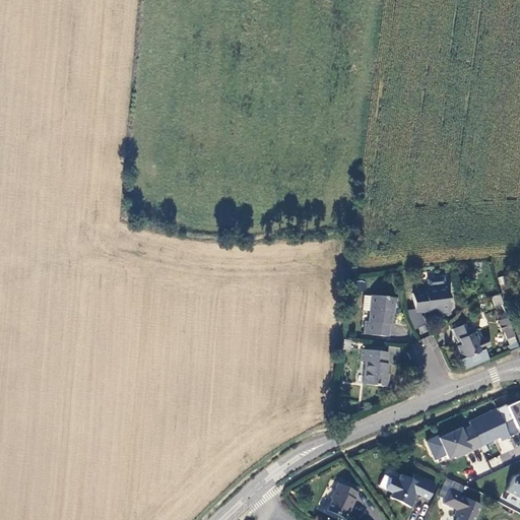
[(414,309),(415,313),(418,312),(428,311),(428,313),(437,312),(437,315),(447,314),(447,316),(451,315),(448,288),(446,288),(445,278),(435,279),(428,282),(429,290),(426,290),(426,293),(412,294),(414,309)]
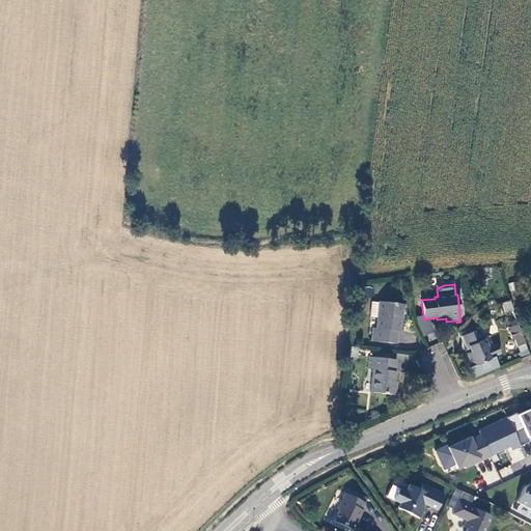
[(511,312),(507,301),(500,304),(504,314),(511,312)]
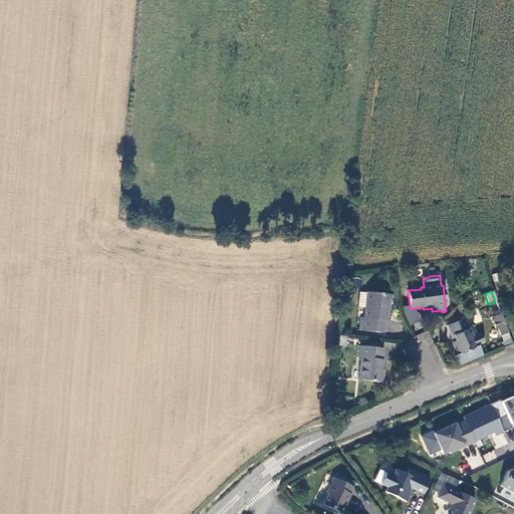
[(392,295),(367,293),(364,317),(362,318),(360,330),(384,333),(386,321),(387,320),(388,310),(389,310),(390,299),(392,300),(392,295)]
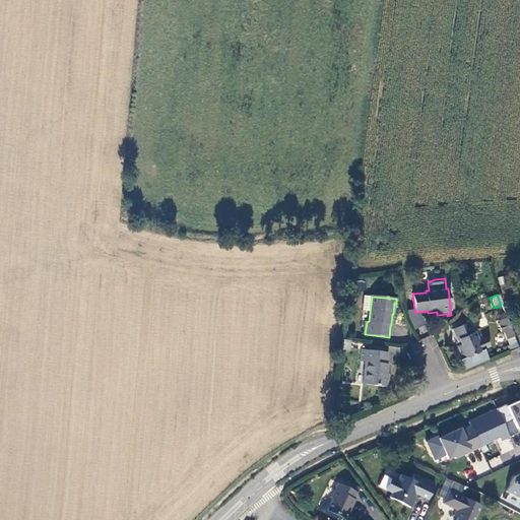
[(414,329),(425,324),(418,312),(415,313),(414,309),(407,310),(407,315),(414,329)]
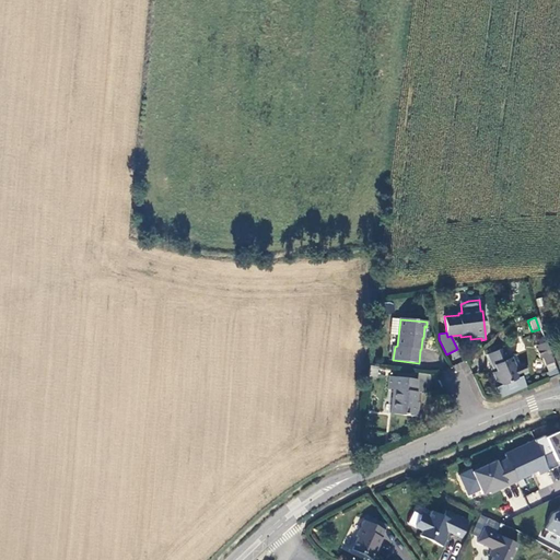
[(551,360),(544,341),(535,345),(543,363),(551,360)]
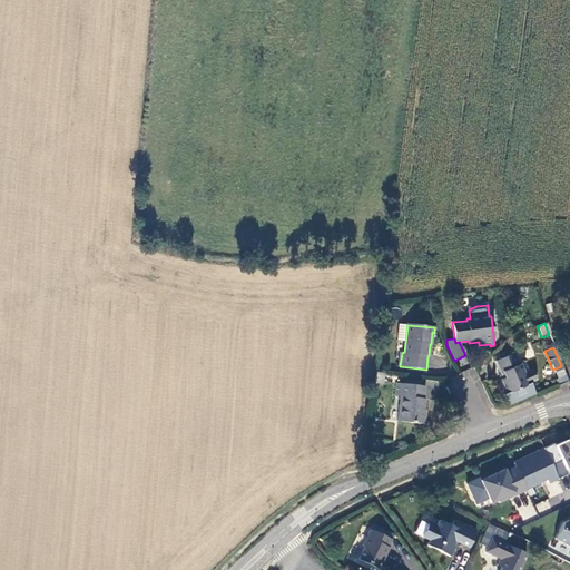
[(509,351),(498,355),(499,360),(495,361),(500,373),(502,372),(504,377),(500,380),(505,393),(502,394),(507,405),(534,394),(530,384),(529,384),(528,383),(536,381),(531,371),(524,374),(521,364),(519,365),(514,353),(510,355),(509,351)]
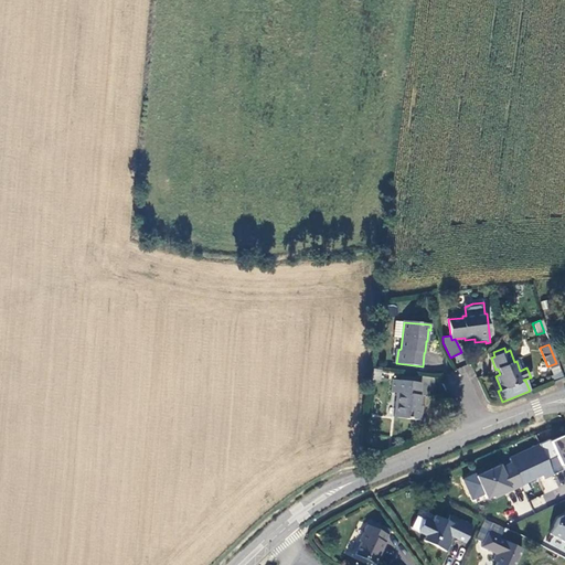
[(400,381),(394,381),(393,393),(396,393),(394,417),(423,420),(424,417),(420,416),(422,405),(420,405),(420,400),(419,400),(420,395),(419,395),(420,383),(417,383),(400,381)]
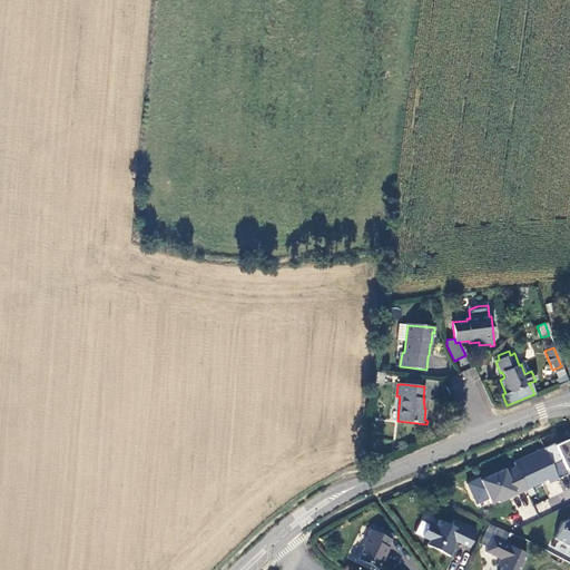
[(569,443),(568,440),(556,445),(562,460),(552,464),(559,480),(569,474),(567,470),(569,468),(569,443)]
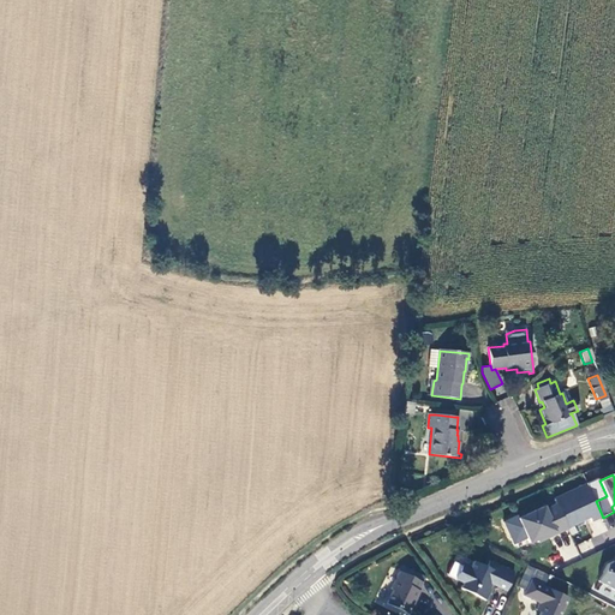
[(586,484),(554,499),(569,533),(602,519),(586,484)]
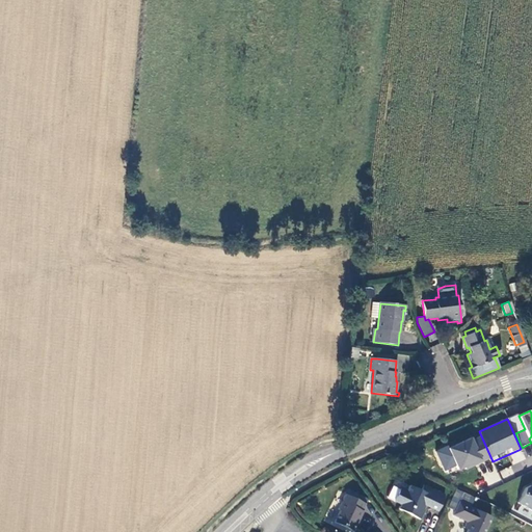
[(480,436),(447,450),(456,472),(488,459),(480,436)]
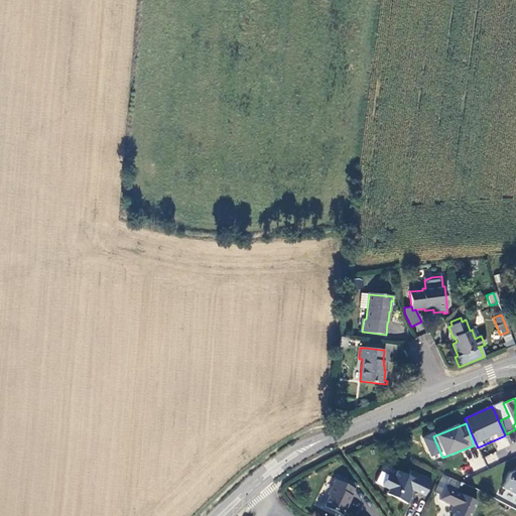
[(470,461),(474,470),(485,465),(481,456),(470,461)]
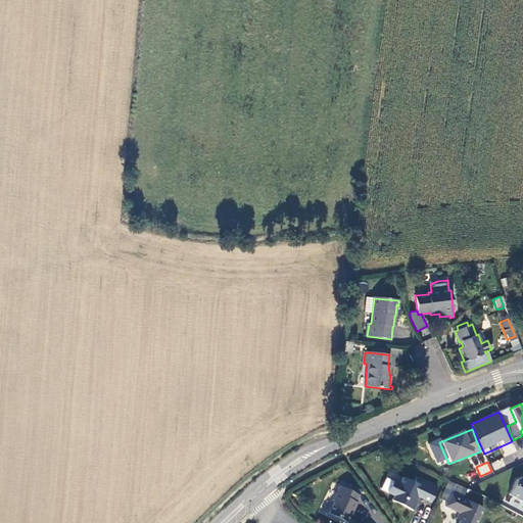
[(430,503),(437,487),(416,477),(414,483),(402,477),(399,484),(392,481),(387,491),(393,495),(391,501),(413,510),(418,501),(415,498),(417,495),(430,503)]
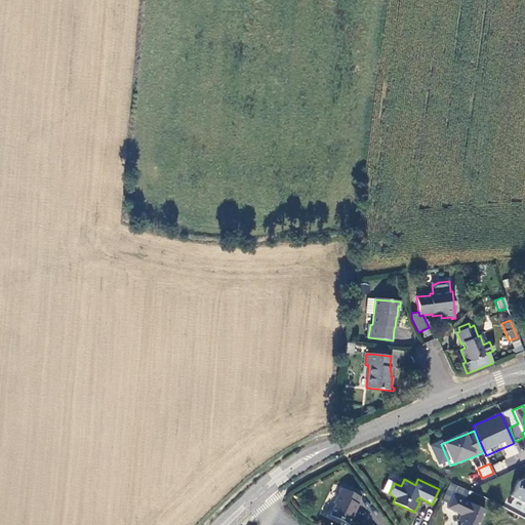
[(524,506),(524,482),(520,484),(512,498),(524,506)]
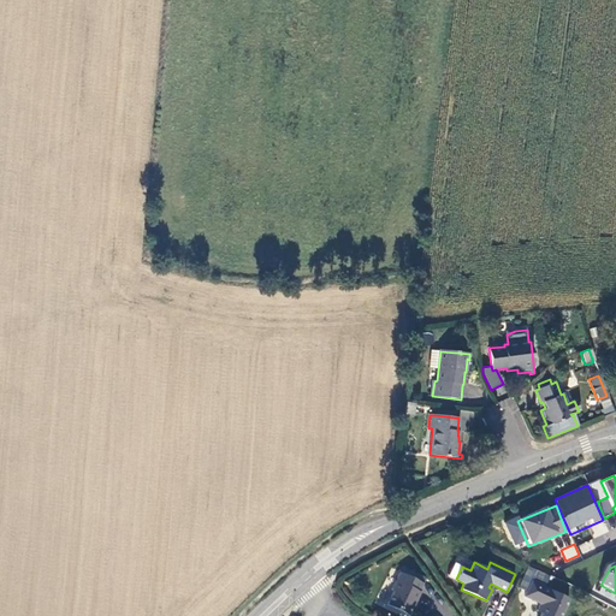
[(539,585),(544,575),(528,567),(519,587),(527,592),(525,596),(540,604),(537,611),(542,614),(540,615),(561,615),(569,599),(544,587),(539,585)]
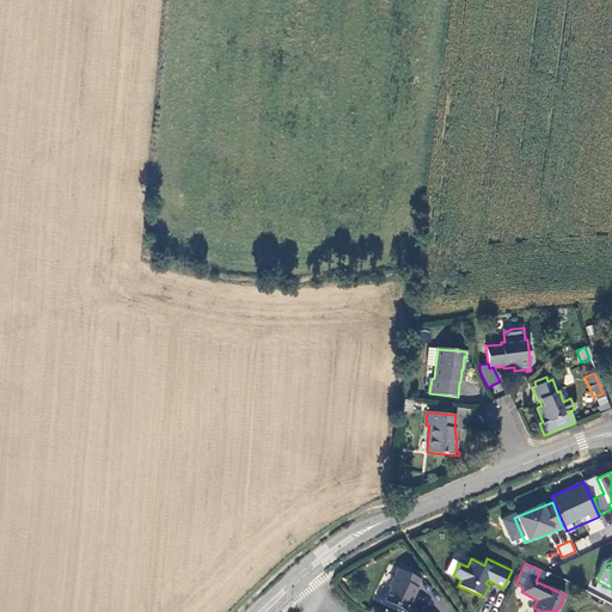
[(418,577),(396,568),(383,599),(405,609),(418,577)]
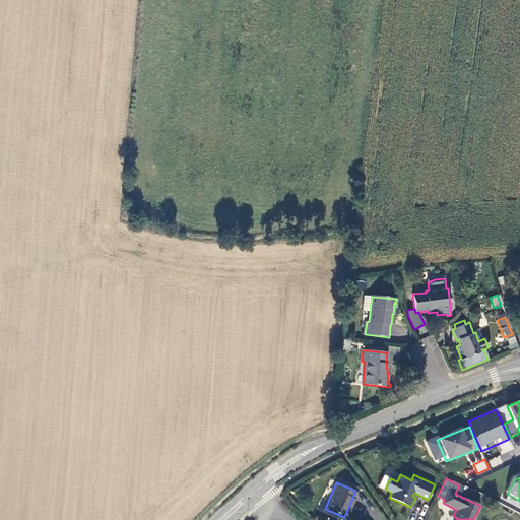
[(459,496),(464,488),(459,485),(455,494),(459,496)]
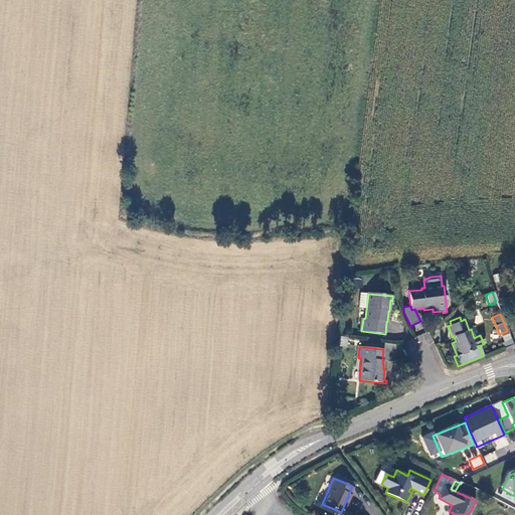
All buildings are outlined.
